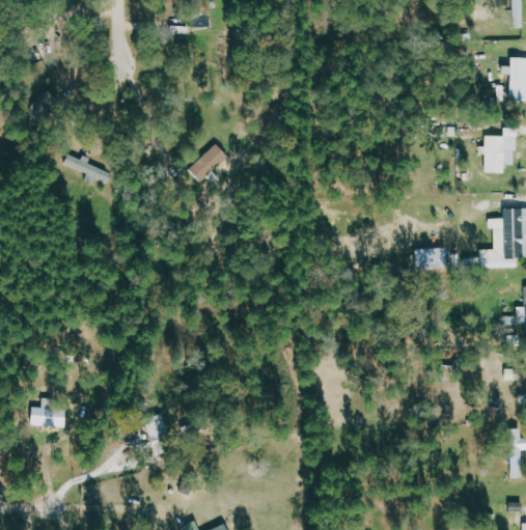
[(508,0),(509,10),(522,10),(522,0),(508,0)]
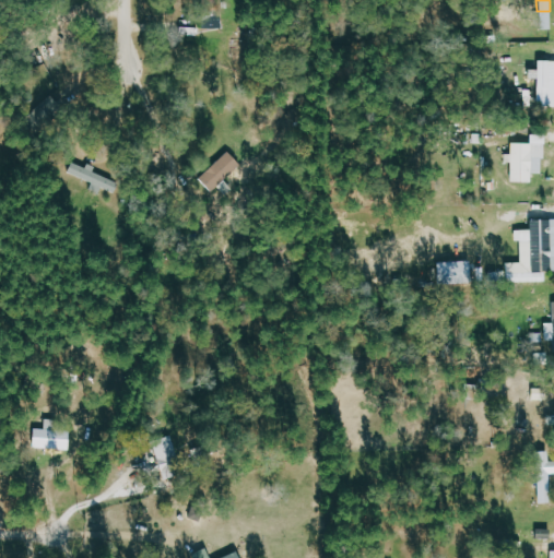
[(202,28),(220,28),(219,11),(201,11),(202,28)]
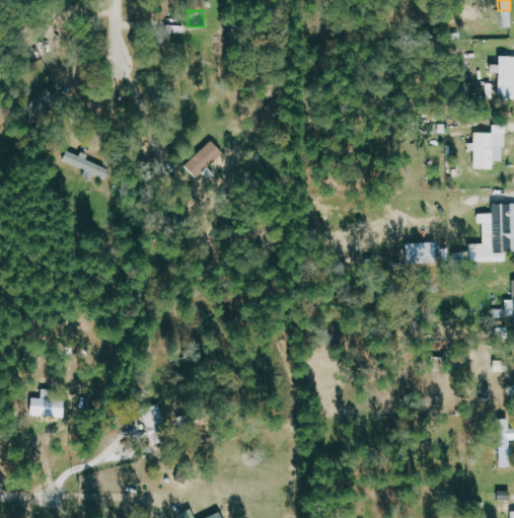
[(513,98),(513,56),(499,56),(498,98),(513,98)]
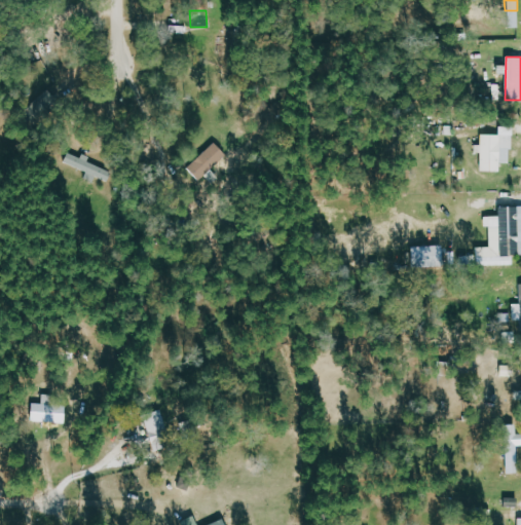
[(499,172),(499,162),(510,162),(510,135),(479,134),(479,144),(473,144),(473,152),(479,152),(479,171),(499,172)]
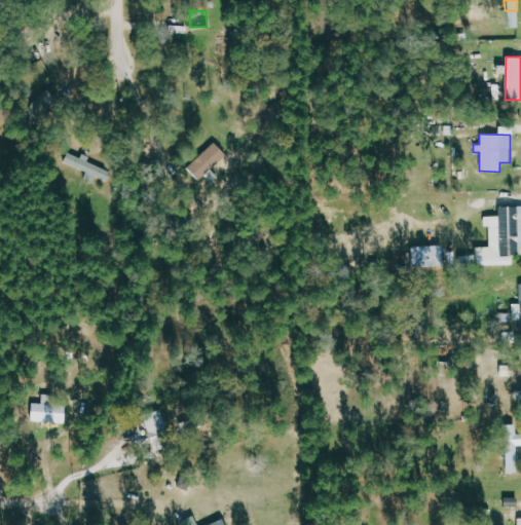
[(209,143),(185,167),(198,181),(223,156),(209,143)]
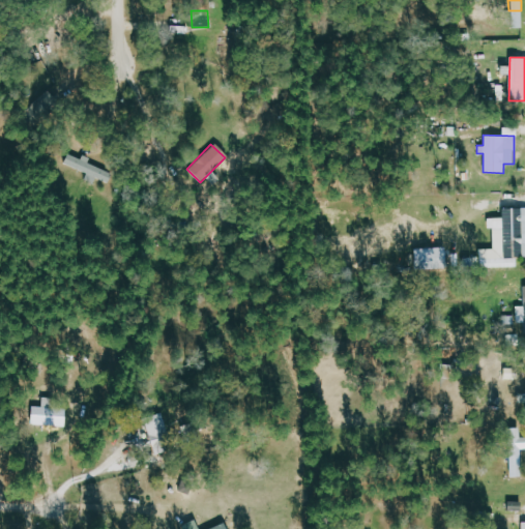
[(112,173),(67,154),(64,164),(108,182),(112,173)]
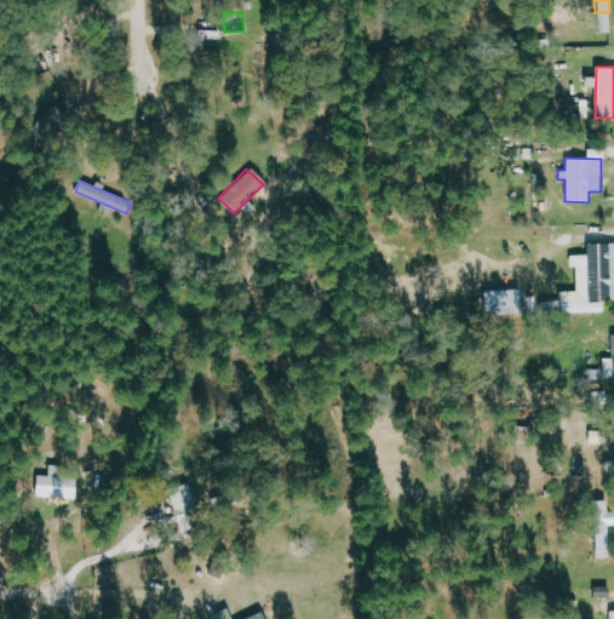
[(613,242),(587,244),(587,254),(569,254),(569,267),(575,267),(575,291),(560,291),(561,313),(603,313),(603,301),(613,299),(613,242)]
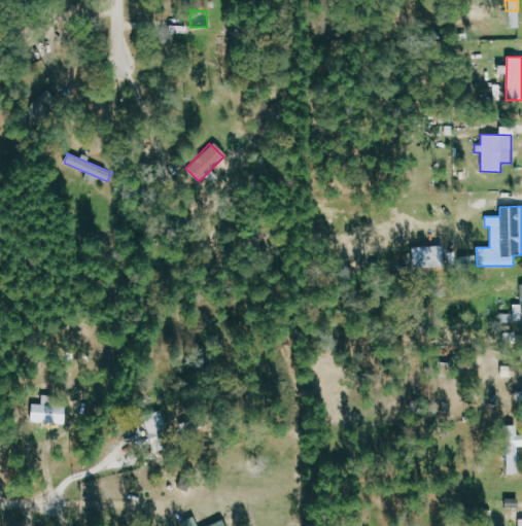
[(413,268),(446,267),(445,246),(412,247),(413,268)]
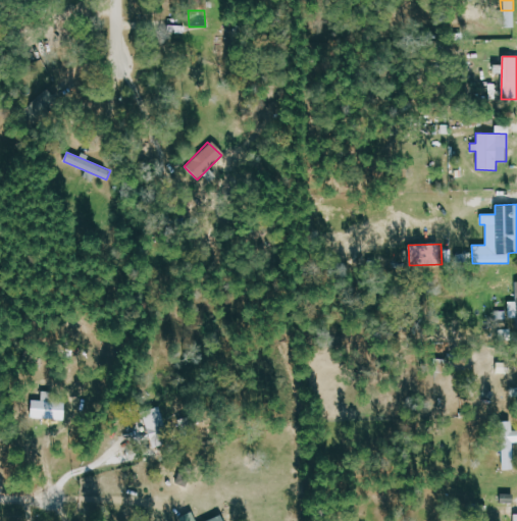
[(516,280),(512,281),(512,301),(507,301),(507,317),(516,317),(516,328),(516,327),(516,280)]
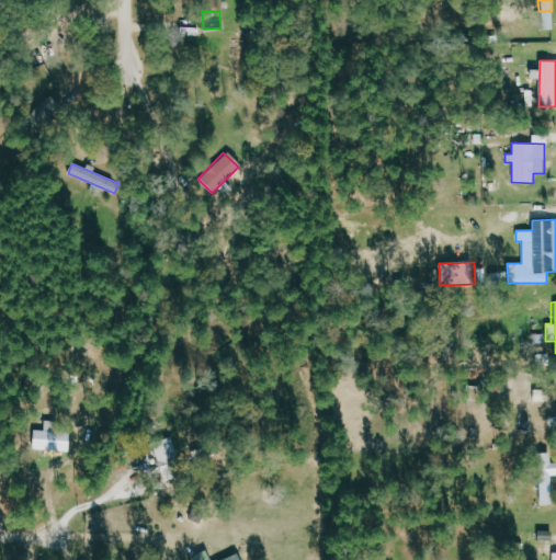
[(69,431),(59,431),(59,421),(43,421),(43,430),(33,430),(32,449),(69,450),(69,431)]
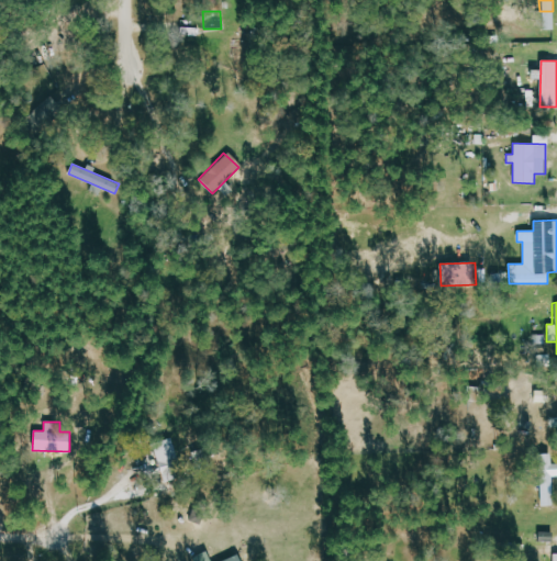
[(163,482),(181,478),(174,445),(156,450),(163,482)]
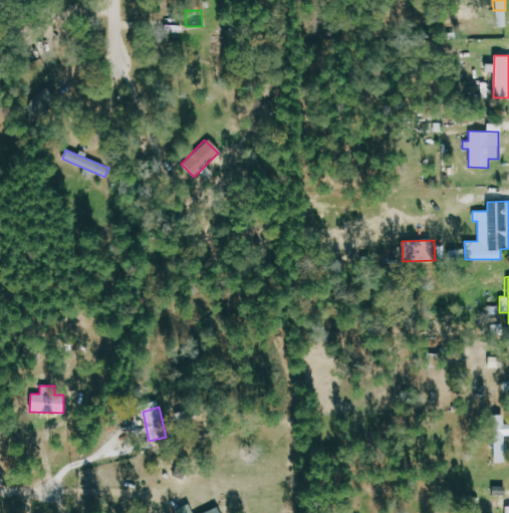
[(203,512),(192,512),(189,504),(176,509),(177,512),(220,512),(219,507),(203,512)]
